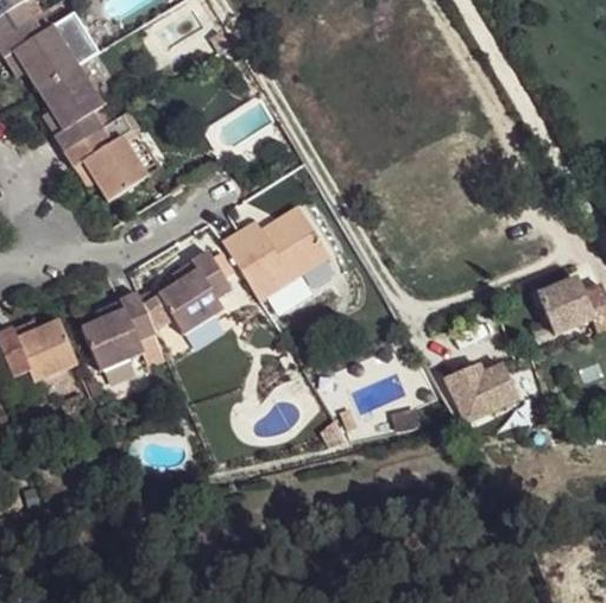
[(0,0),(0,35),(30,17),(23,2),(26,0),(0,0)]
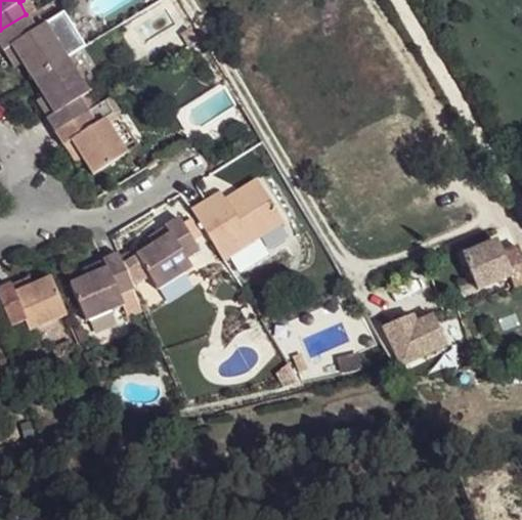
[(43,22),(34,28),(26,14),(0,30),(0,44),(2,49),(10,44),(22,61),(32,78),(64,57),(43,22)]
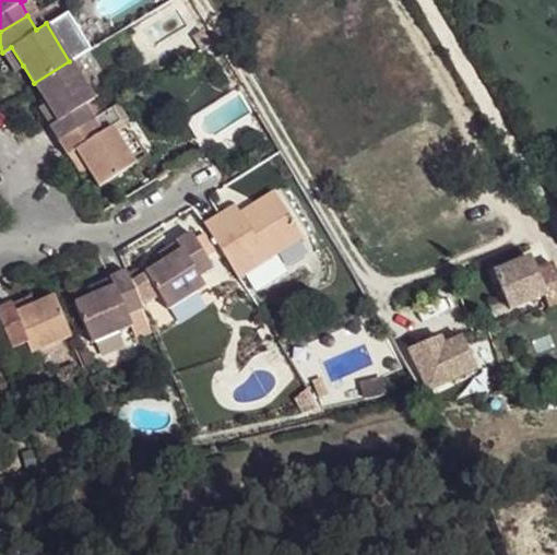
[(69,61),(81,52),(58,16),(46,23),(69,61)]
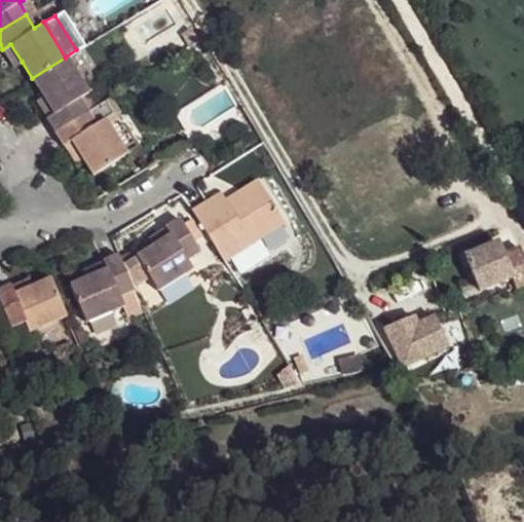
[(10,44),(2,49),(13,65),(22,62),(10,44)]
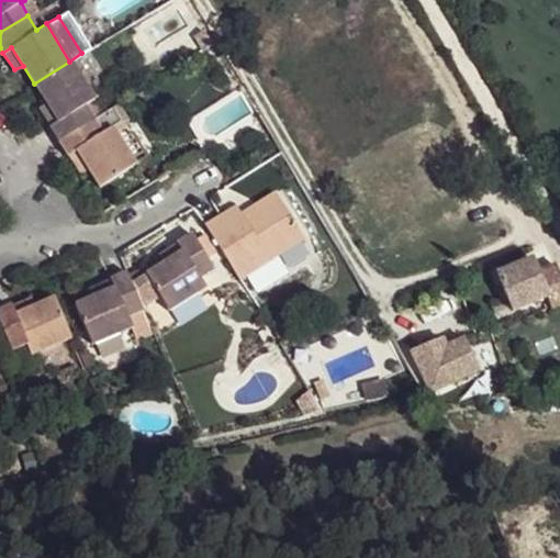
[(92,98),(103,92),(81,53),(69,62),(92,98)]
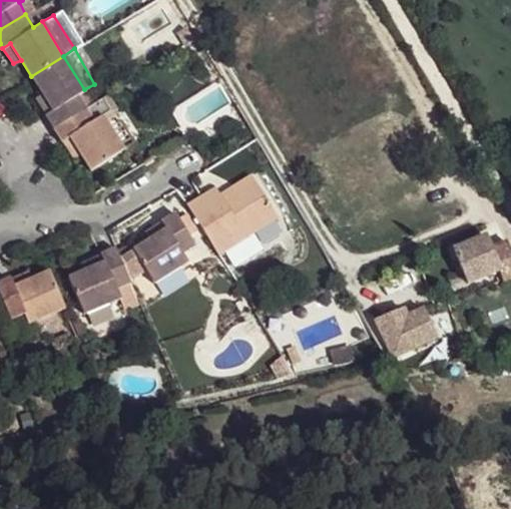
[(63,56),(31,76),(42,94),(51,110),(45,114),(53,127),(85,107),(76,94),(84,89),(63,56)]
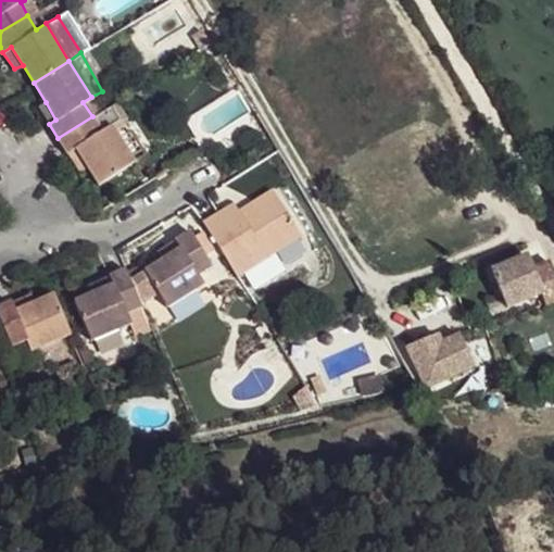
[(120,99),(112,104),(121,117),(120,117),(124,125),(129,122),(129,115),(120,99)]
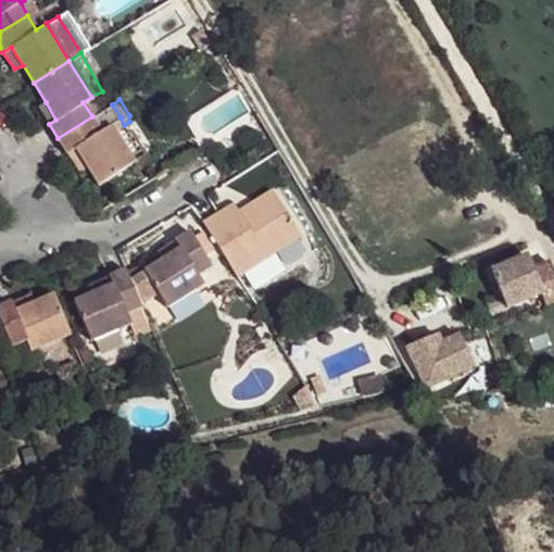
[(46,102),(38,105),(49,124),(55,120),(46,102)]
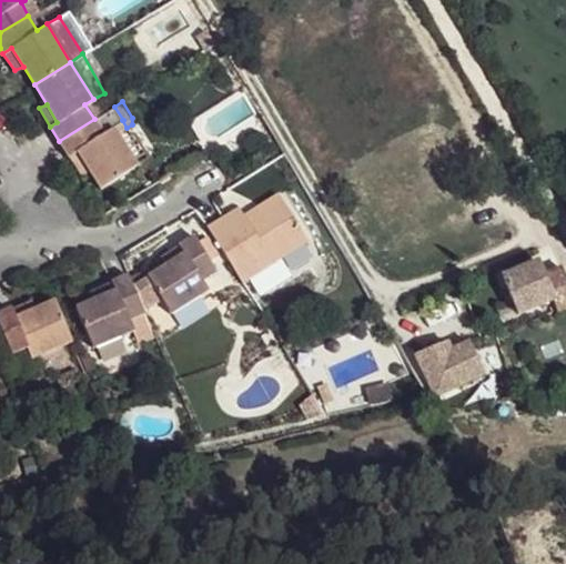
[(114,107),(94,119),(102,132),(112,127),(122,120),(123,120),(114,107)]
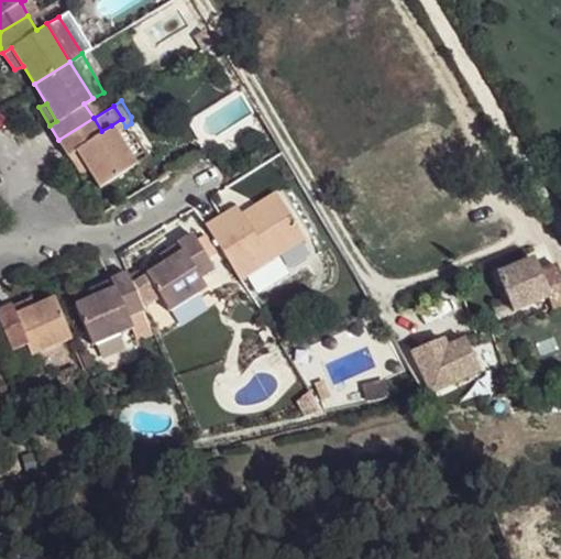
[(111,125),(101,131),(94,118),(58,140),(68,155),(77,150),(87,167),(99,187),(135,164),(111,125)]
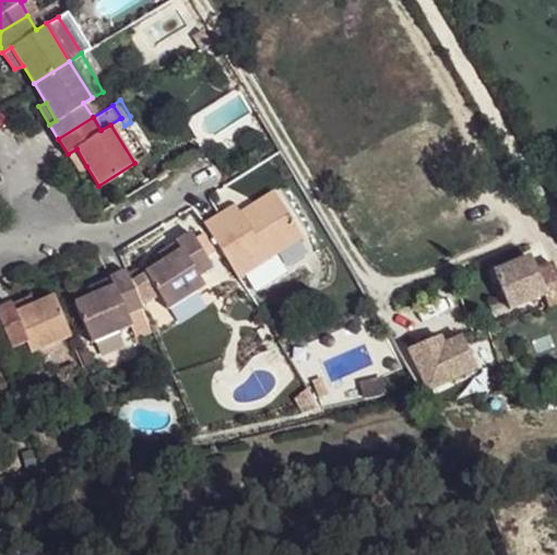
[(125,126),(120,118),(110,125),(134,163),(144,156),(125,126)]
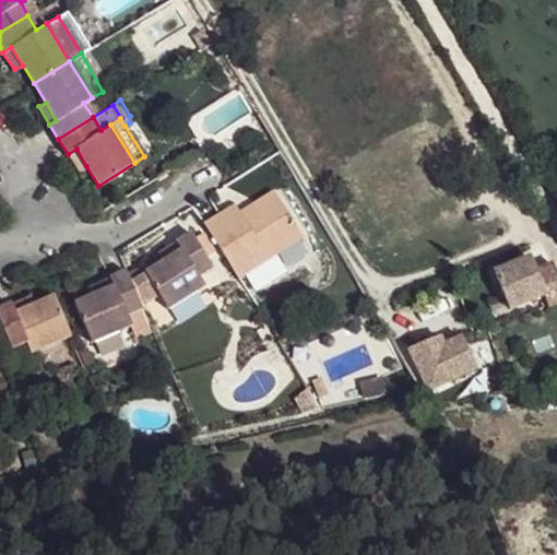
[(76,149),(68,154),(79,170),(86,166),(76,149)]
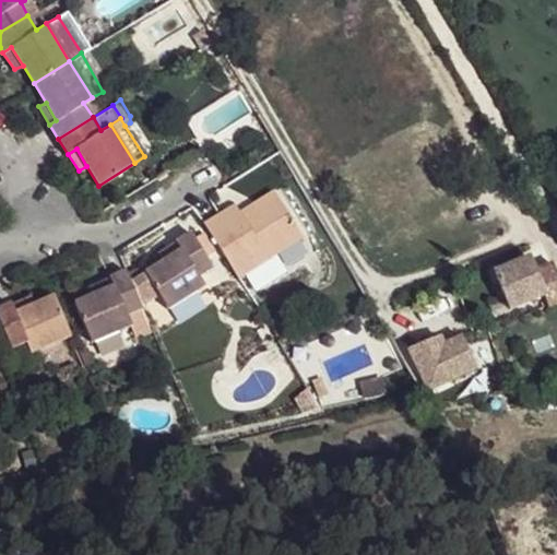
[(277,191),(273,186),(239,208),(244,213),(277,191)]
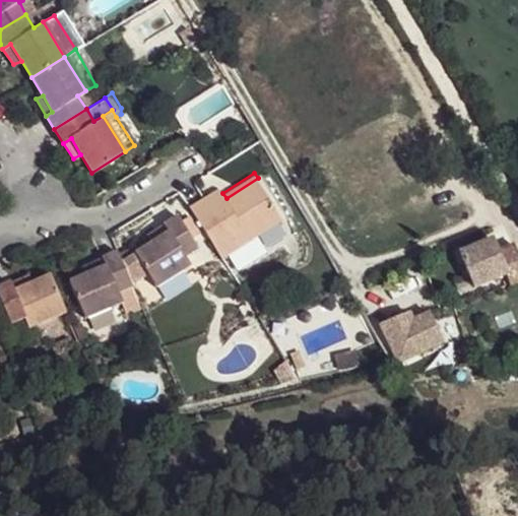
[(190,204),(221,253),(281,214),(258,178),(227,198),(222,193),(217,187),(190,204)]
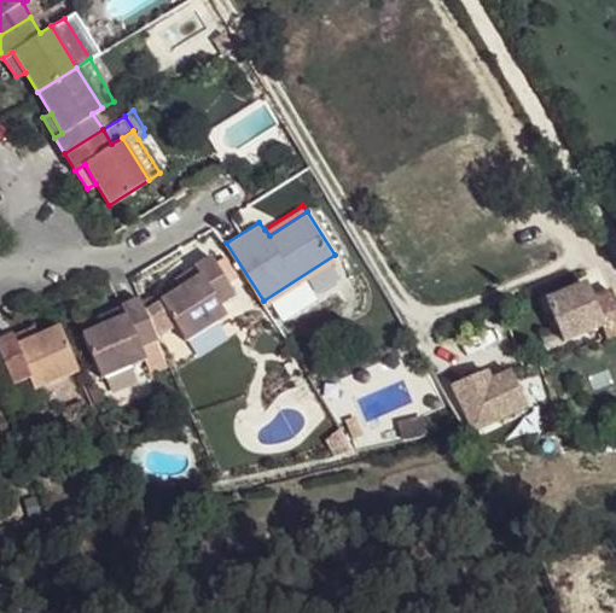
[(162,299),(145,310),(157,337),(178,322),(187,337),(227,310),(221,301),(236,291),(230,281),(216,262),(210,252),(196,262),(201,270),(181,284),(161,296),(162,299)]
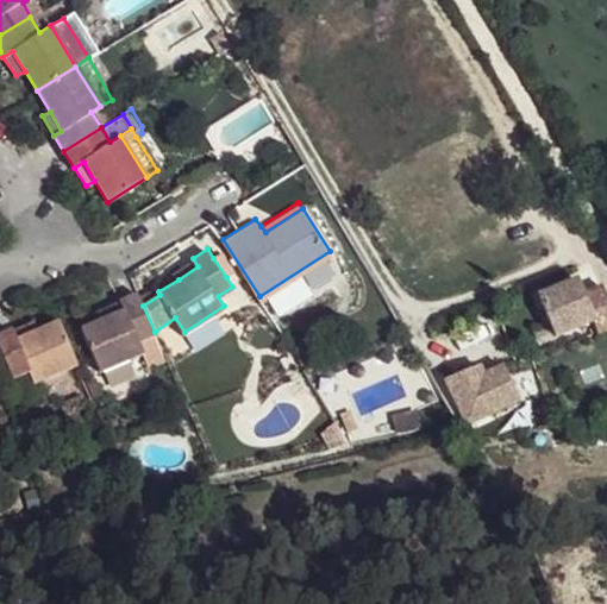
[(224,251),(213,258),(226,277),(237,271),(224,251)]
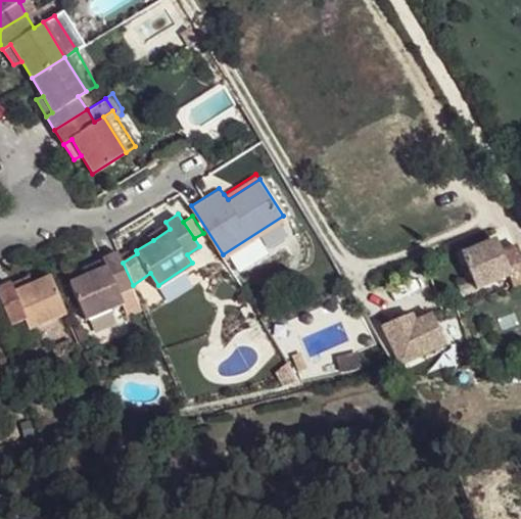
[(170,229),(166,222),(148,233),(153,240),(170,229)]
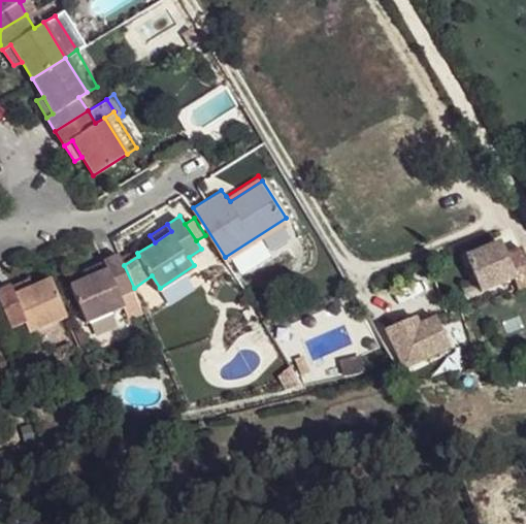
[(484,290),(516,276),(502,241),(469,255),(484,290)]
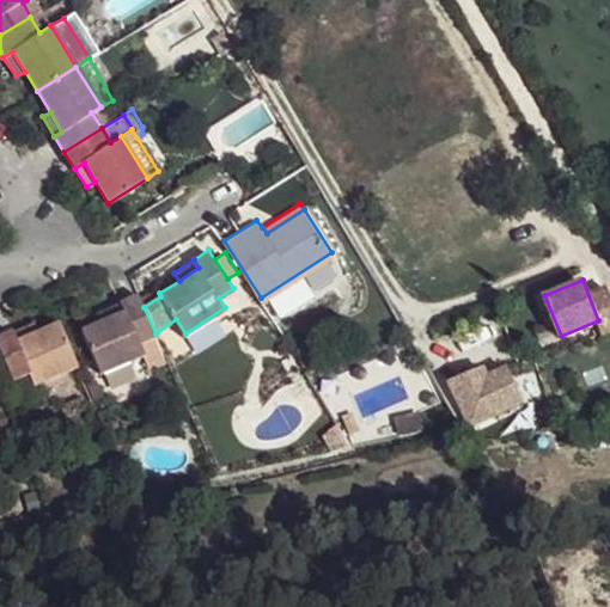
[(136,292),(119,299),(123,310),(102,319),(81,329),(101,372),(144,351),(139,342),(156,335),(156,333),(144,307),(136,292)]
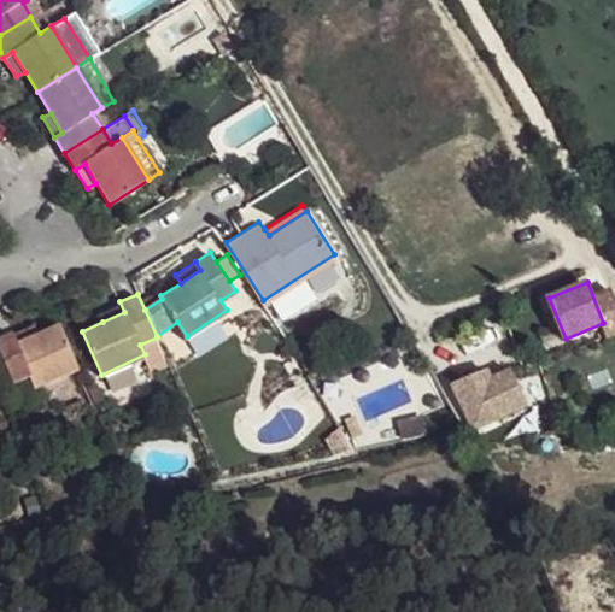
[(124,312),(119,301),(98,312),(103,322),(124,312)]
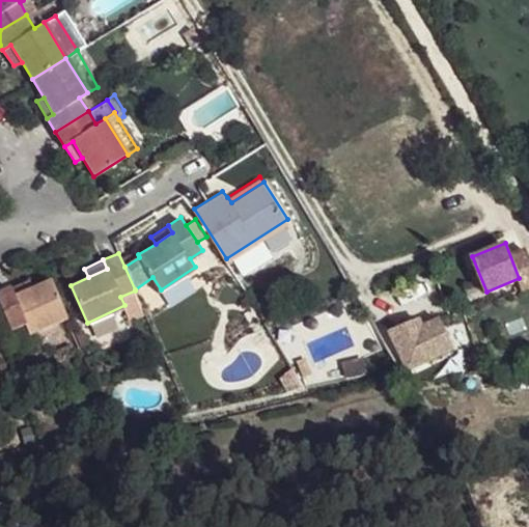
[(168,301),(203,278),(195,267),(161,289),(168,301)]
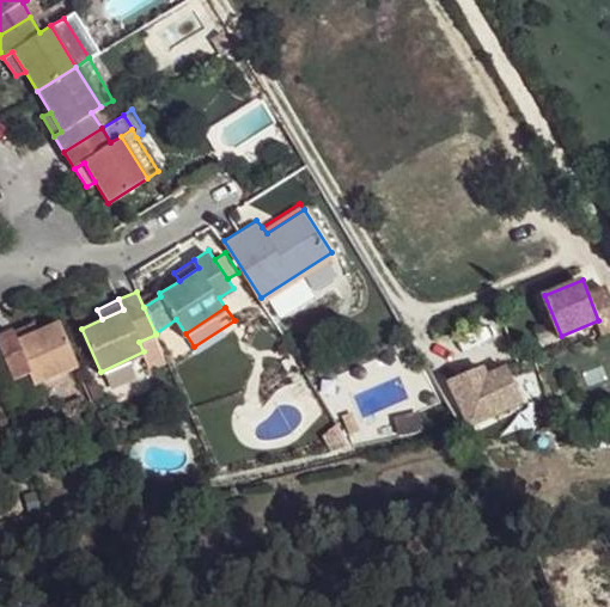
[(77,365),(58,322),(35,330),(13,341),(10,331),(0,335),(0,355),(12,380),(26,373),(31,385),(77,365)]
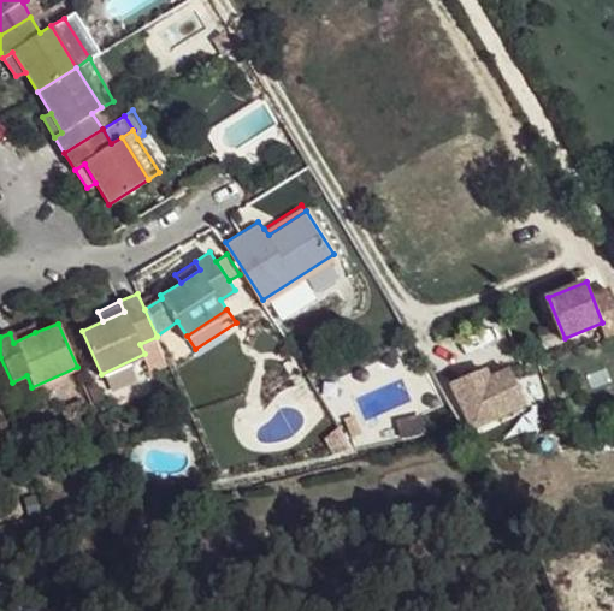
[(35,332),(31,324),(10,333),(13,343),(35,332)]
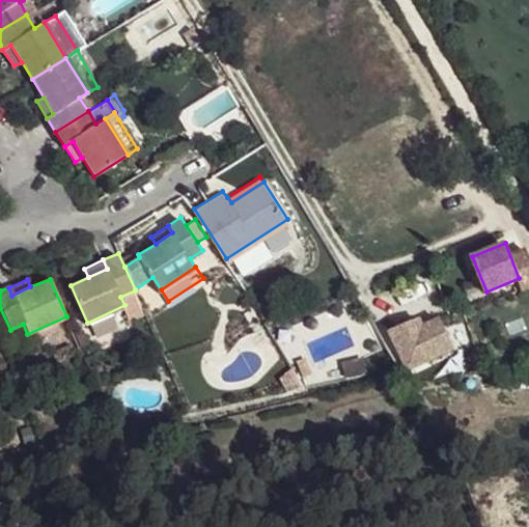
[(135,290),(120,297),(124,305),(130,319),(144,311),(135,290)]
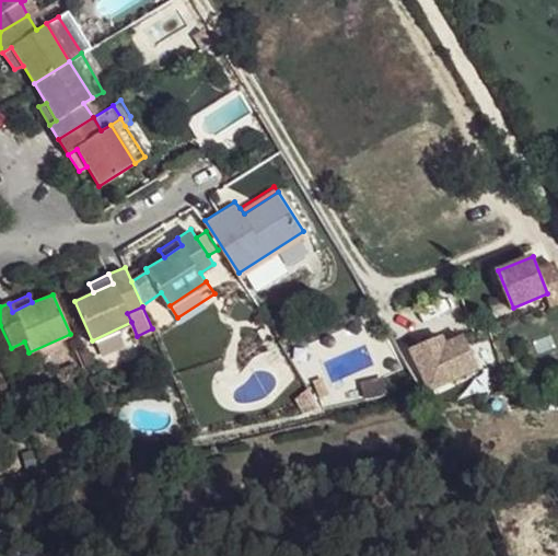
[(70,334),(28,352),(35,366),(76,346),(70,334)]
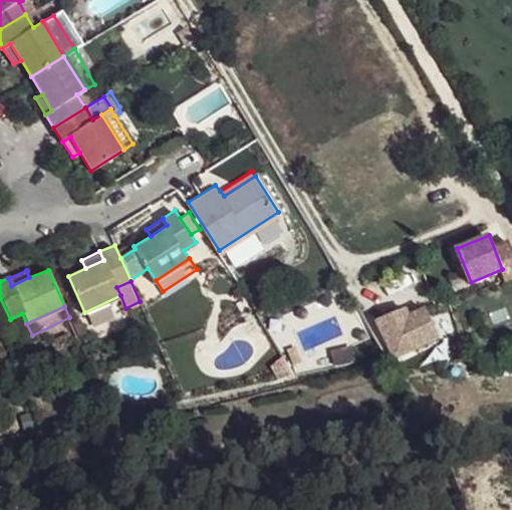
[(403,336),(417,330),(409,313),(406,306),(378,319),(390,342),(403,336)]
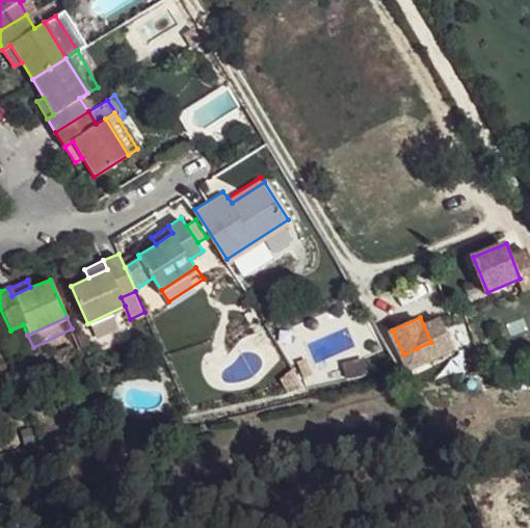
[(408,367),(422,360),(417,348),(403,354),(408,367)]
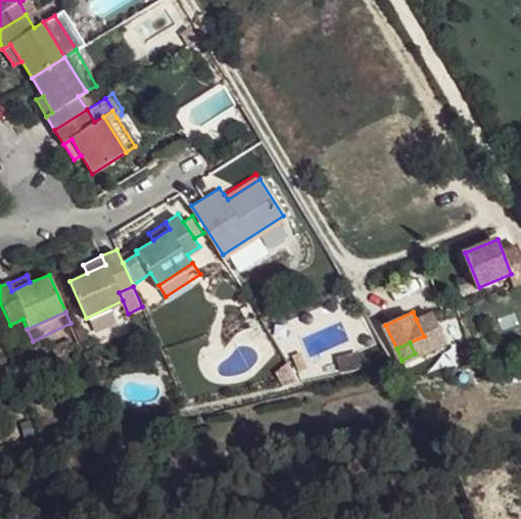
[(340,354),(343,369),(364,365),(361,349),(340,354)]
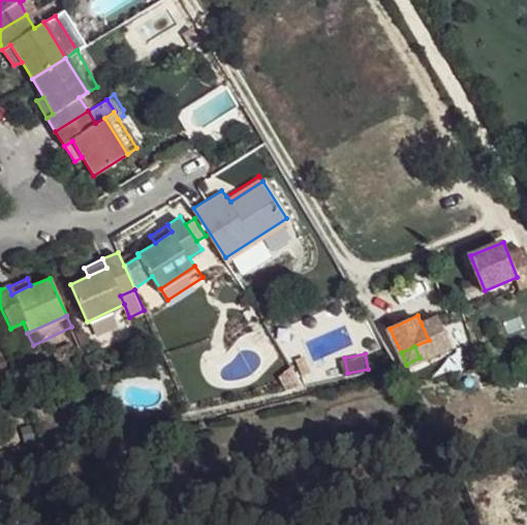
[(438,375),(452,371),(448,361),(435,366),(438,375)]
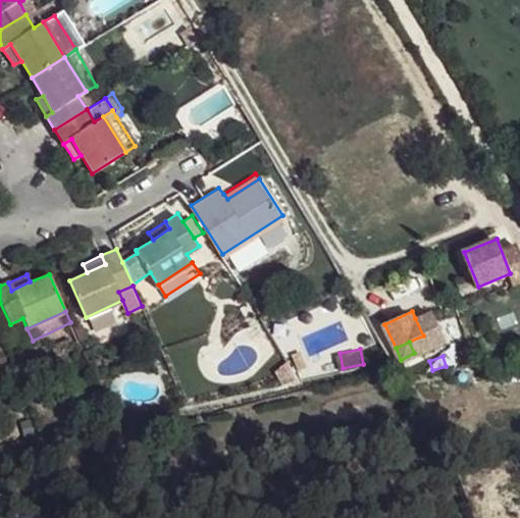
[(432,370),(429,361),(420,364),(423,372),(432,370)]
